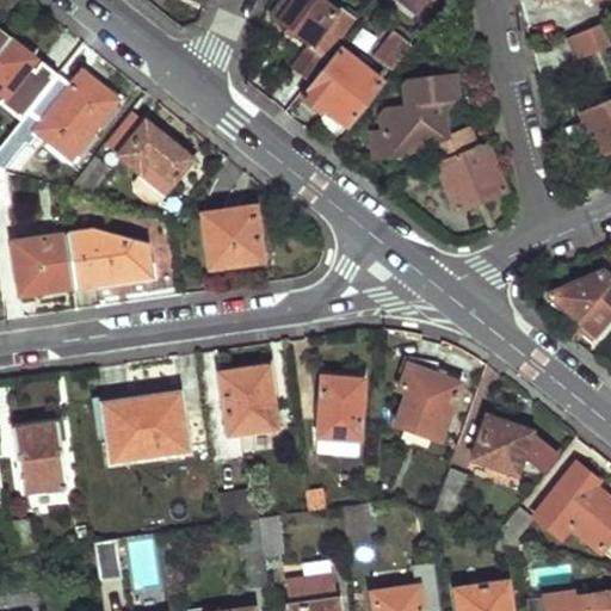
[(328,54),(352,17),(328,0),(281,0),(271,14),(309,41),(328,54)]
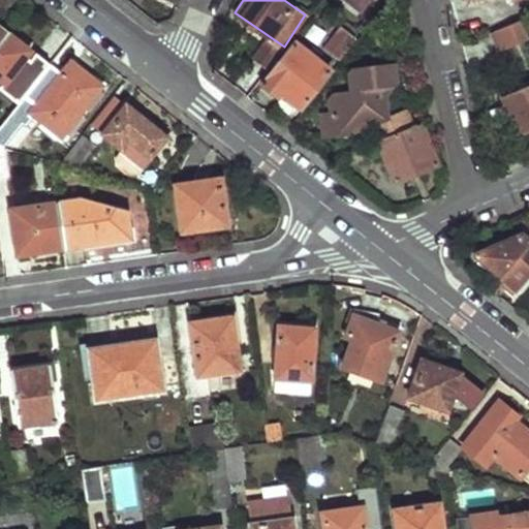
[(343,0),(361,13),(371,0),(343,0)]
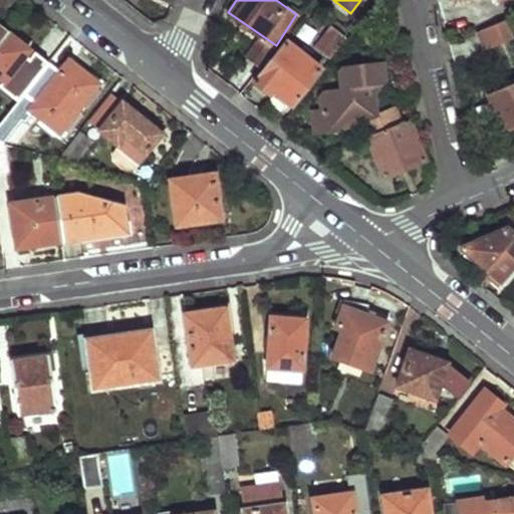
[(513,37),(506,20),(479,31),(487,50),(513,38),(513,37)]
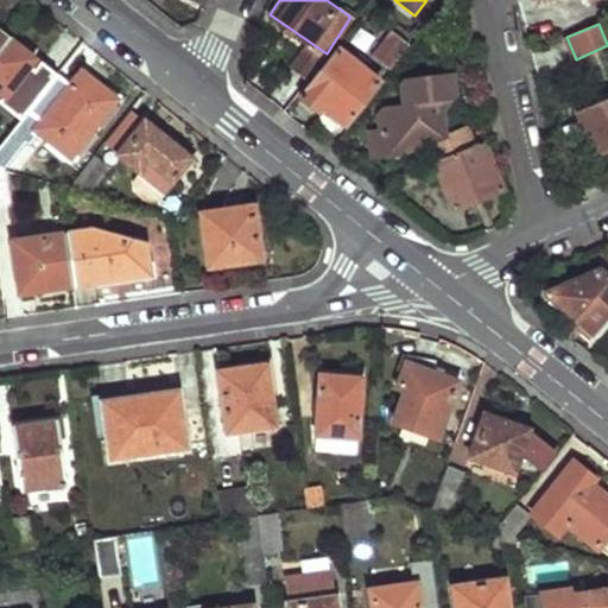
[(391,68),(409,45),(392,32),(374,54),(391,68)]
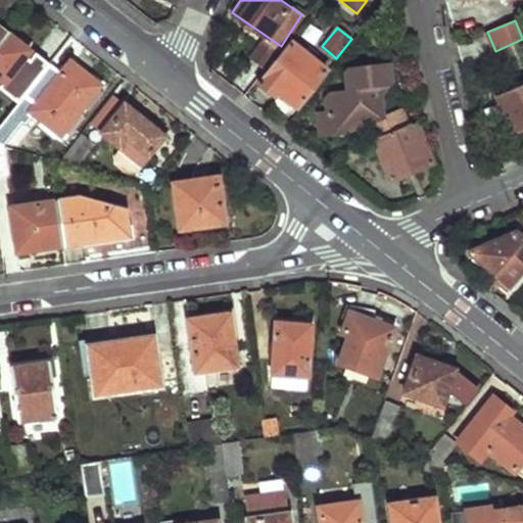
[(27,50),(7,33),(0,41),(0,77),(2,78),(0,80),(0,86),(18,101),(49,61),(36,51),(33,54),(30,58),(24,53),(27,50)]
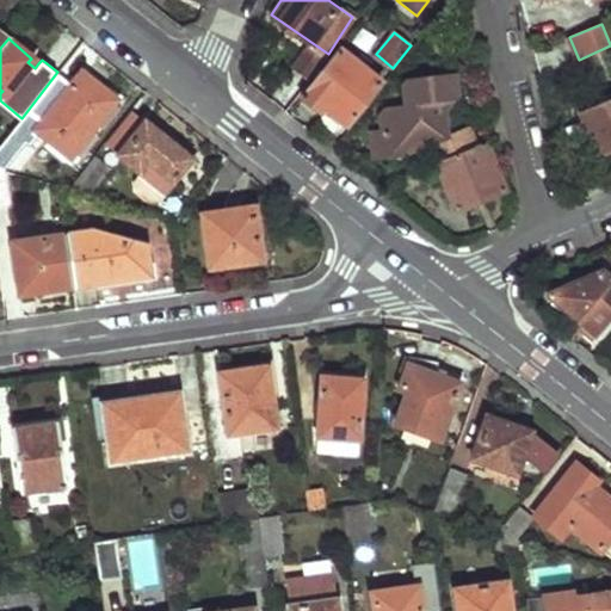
[(329,55),(328,54),(309,41),(290,68),(308,82),(329,55)]
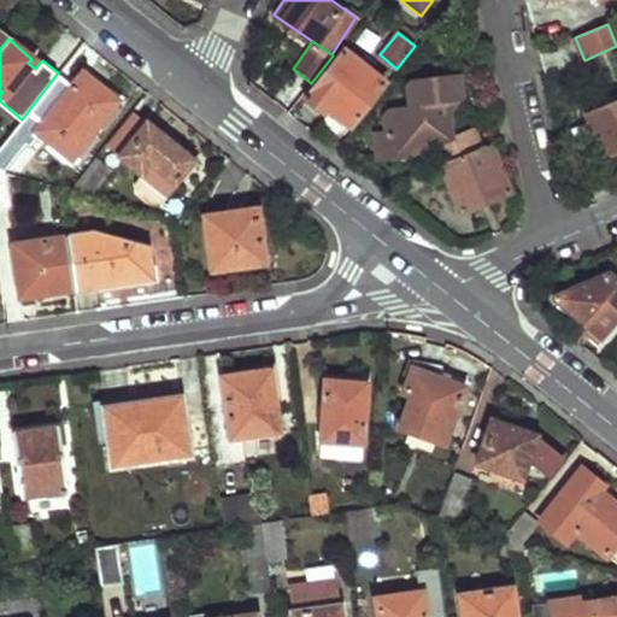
[(352,124),(383,83),(345,50),(306,98),(331,119),(338,115),(352,124)]
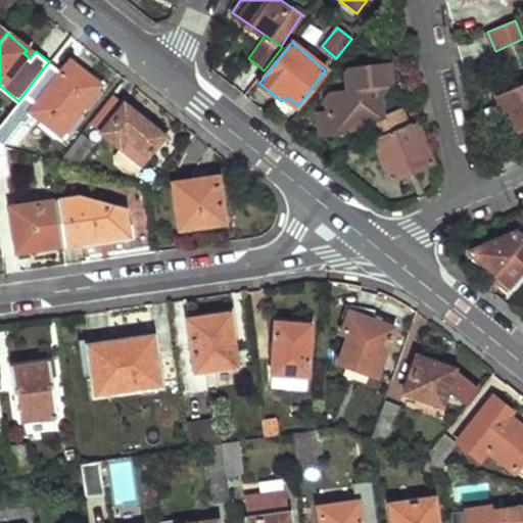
[(33,54),(27,50),(24,53),(30,58),(33,54)]
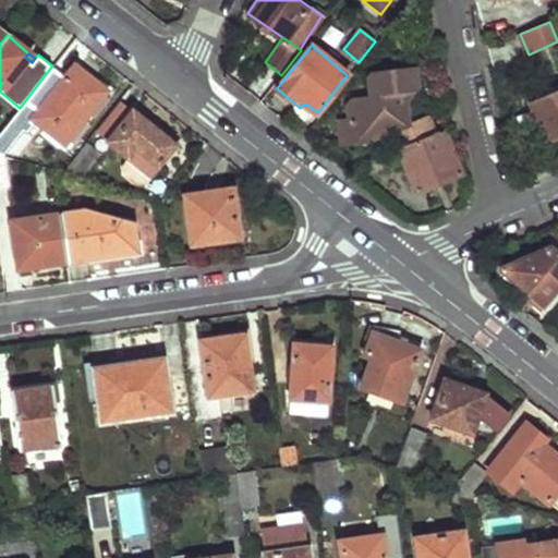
[(75,63),(29,119),(65,147),(111,92),(75,63)]
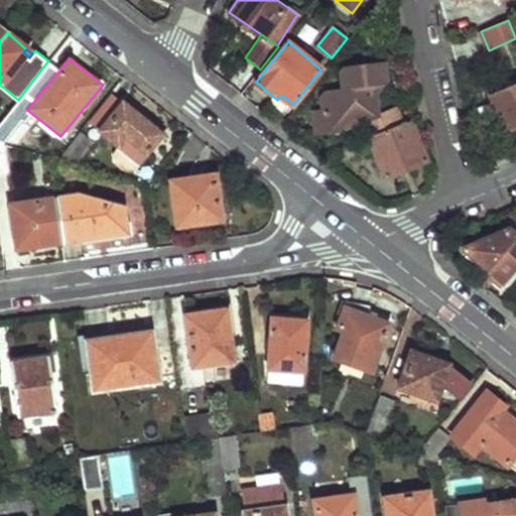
[(388,82),(385,63),(350,65),(344,72),(347,88),(332,90),(326,99),(327,111),(329,132),(350,130),(360,118),(365,121),(371,138),(400,126),(396,109),(376,117),(377,110),(370,104),(388,82)]
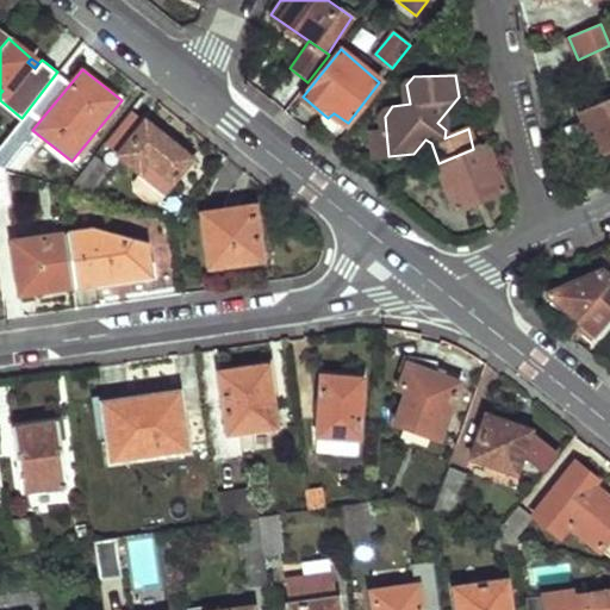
[(609,100),(582,113),(599,154),(609,148),(609,100)]
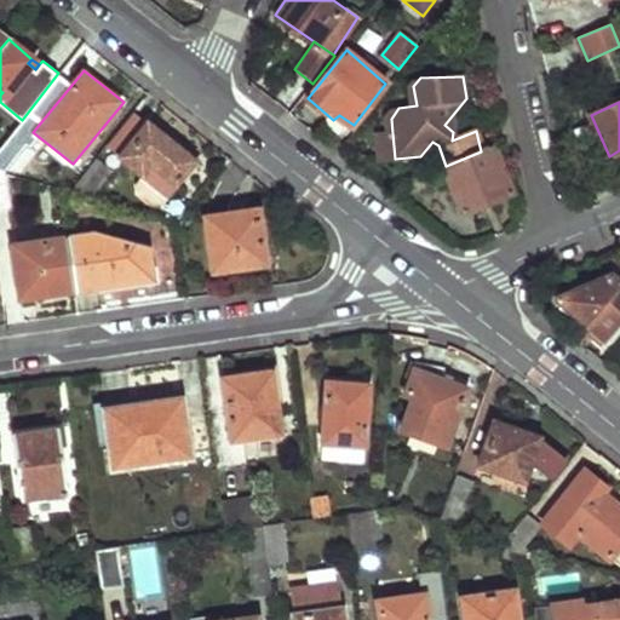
[(149,124),(133,113),(108,148),(121,158),(168,195),(194,161),(149,124)]
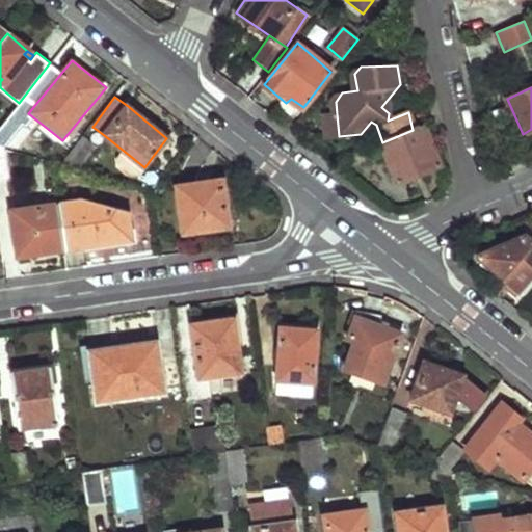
[(24,125),(9,113),(0,125),(0,148),(3,149),(6,150),(24,125)]
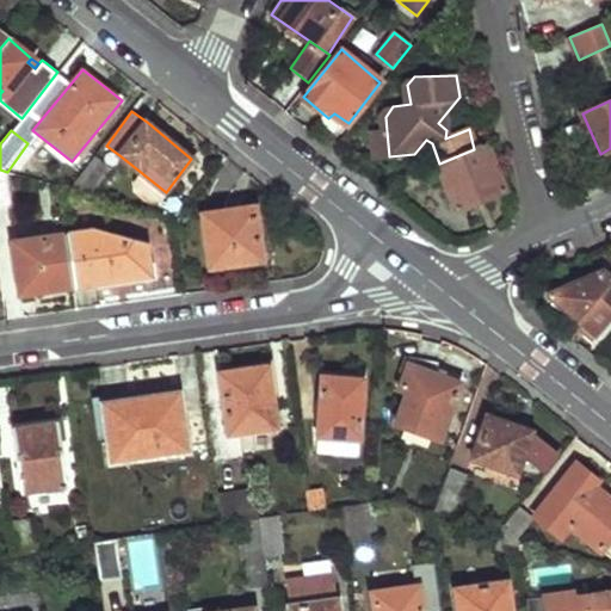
[(389,156),(387,131),(375,133),(377,158),(389,156)]
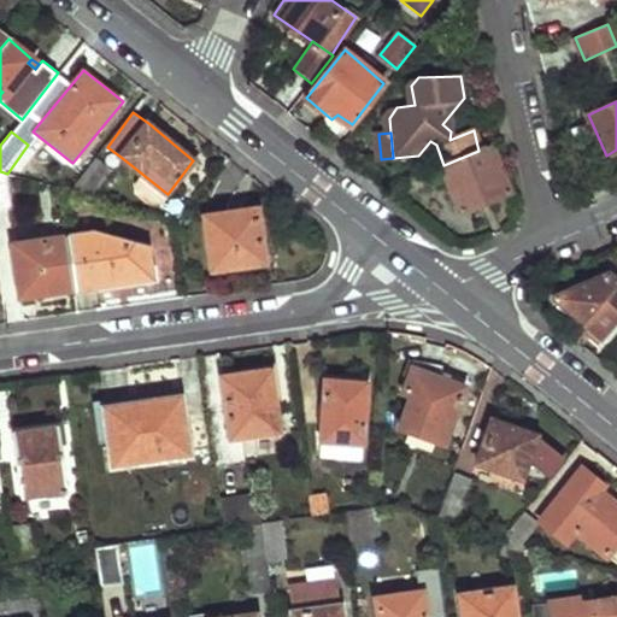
[(511,192),(492,145),(479,151),(444,165),(462,212),(511,192)]
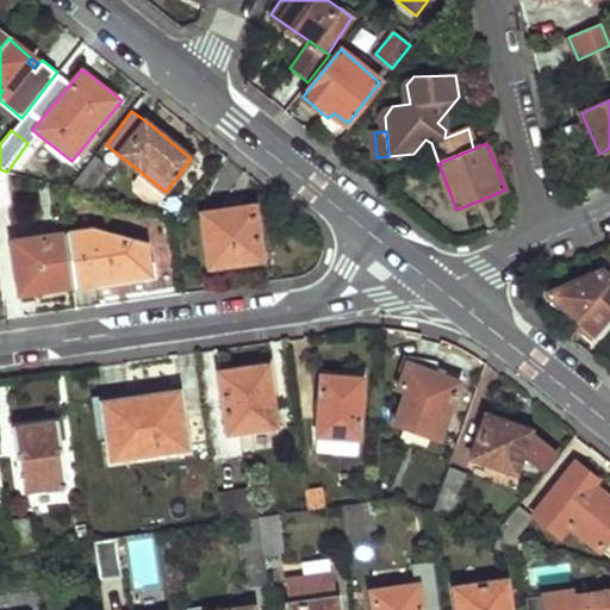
[(114,169),(98,157),(75,190),(97,195),(114,169)]
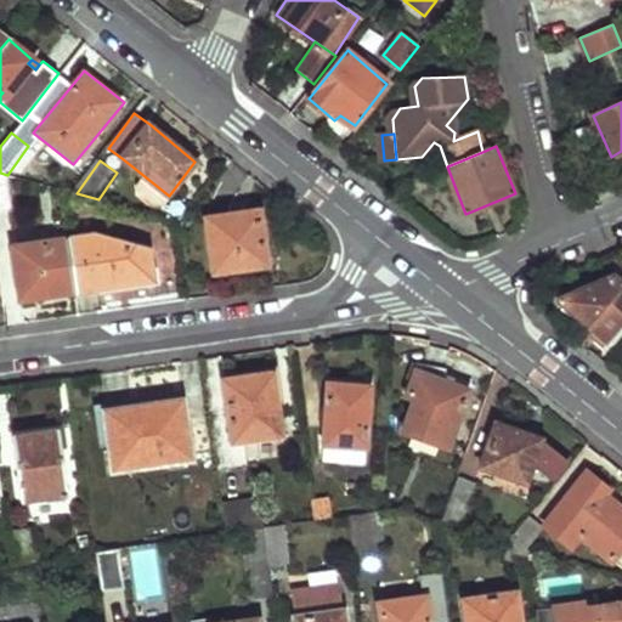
[(265,264),(258,214),(205,221),(211,271),(265,264)]
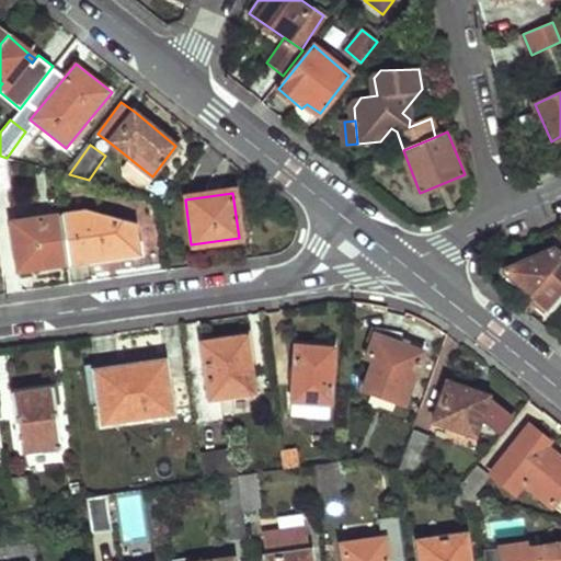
[(83,214),(61,216),(69,263),(107,258),(107,253),(137,251),(134,225),(83,214)]
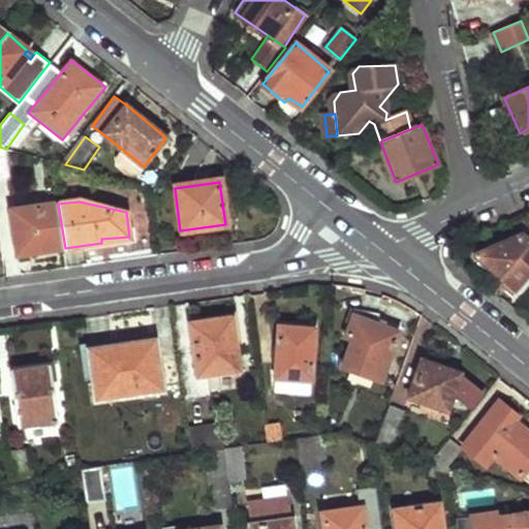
[(65,248),(58,204),(12,211),(18,254),(65,248)]
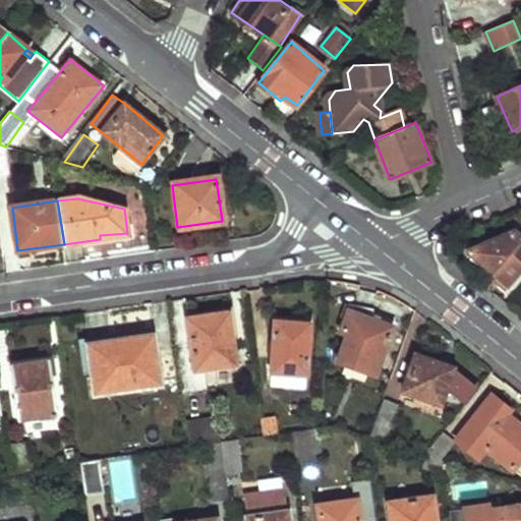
[(494,274),(520,239),(520,218),(518,211),(502,218),(507,231),(477,244),(473,246),(470,249),(471,254),(476,258),(494,274)]
